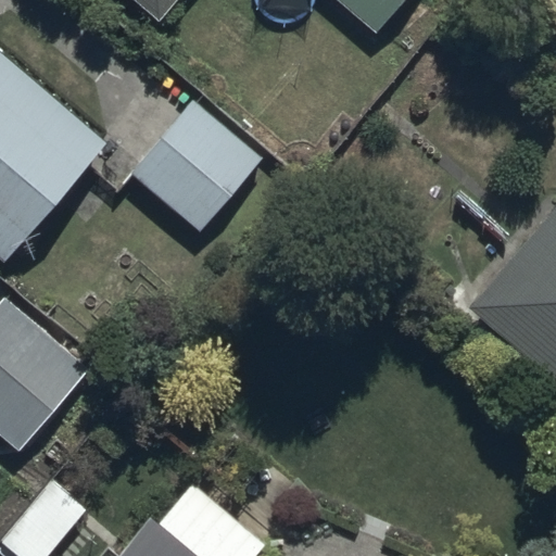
[(143,0),(163,17),(177,0),(143,0)]
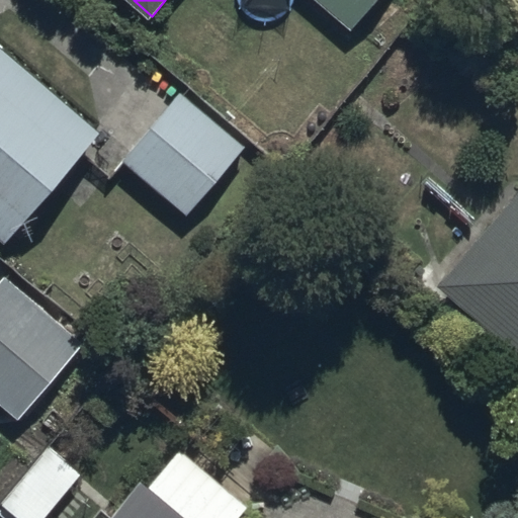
[(320,0),(352,27),(374,0),(320,0)]
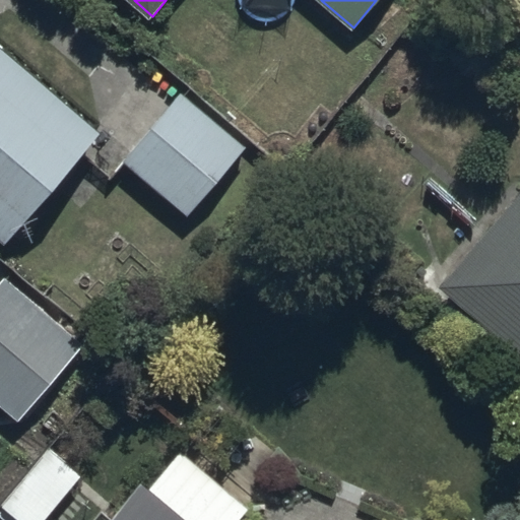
[(0,45),(0,238),(6,243),(101,131),(0,45)]
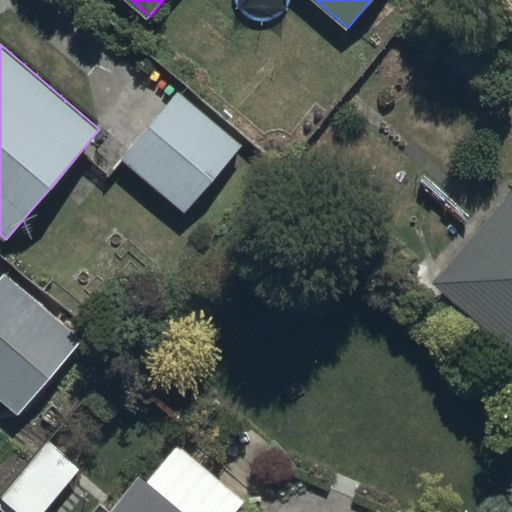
[(177,87),(120,155),(186,211),(243,144),(177,87)]
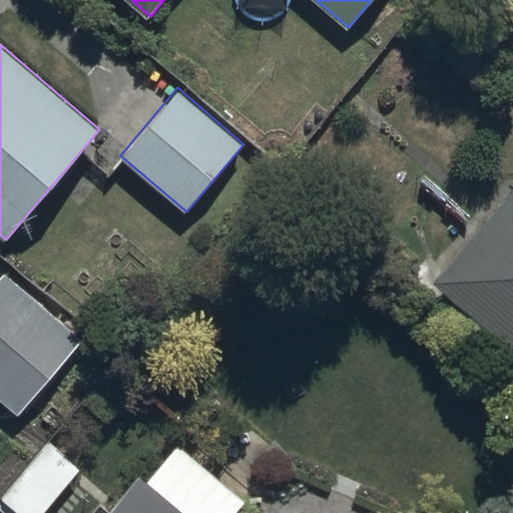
[(512,190),(435,284),(512,349),(512,190)]
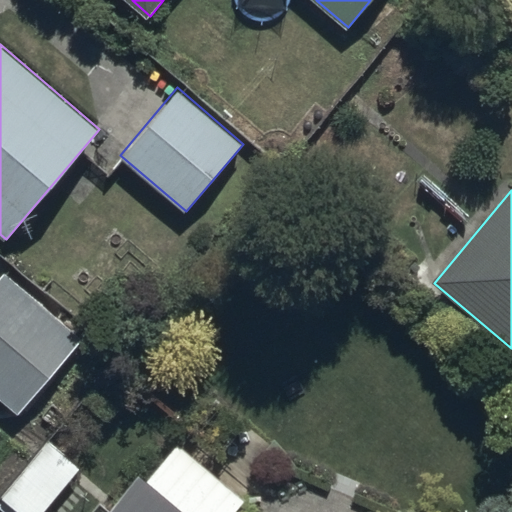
[(4,271),(0,276),(0,395),(21,414),(84,341),(4,271)]
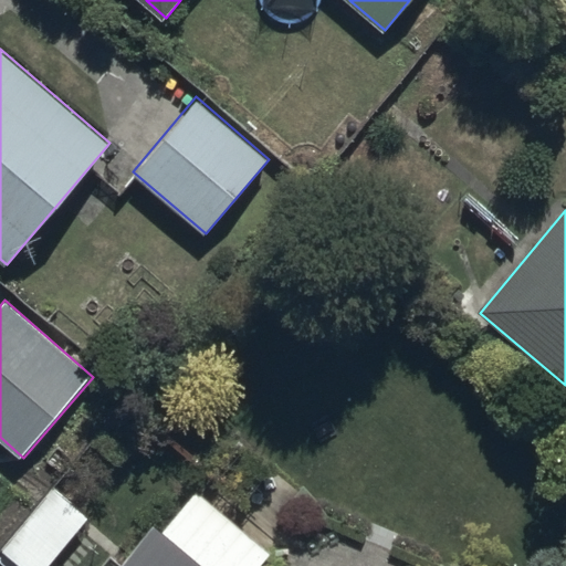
[(22,565),(46,565),(88,516),(53,486),(1,548),(22,565)]
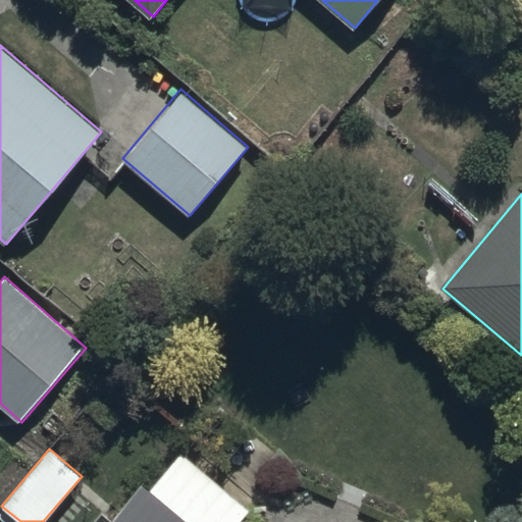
[(239,521),(249,511),(180,452),(148,489),(142,483),(108,521),(239,521)]
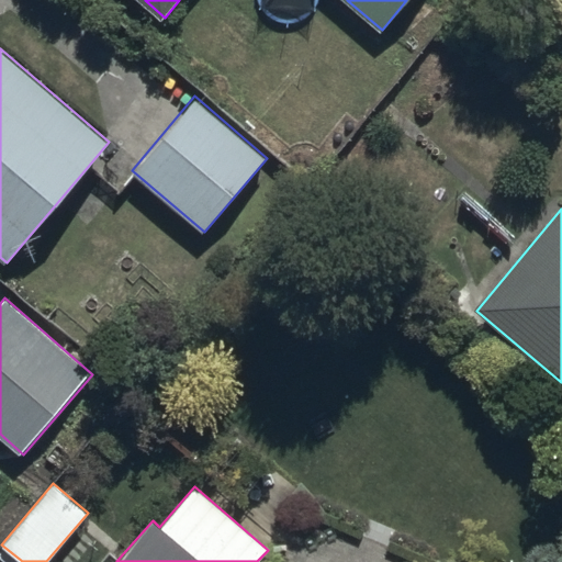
All buildings are outlined.
